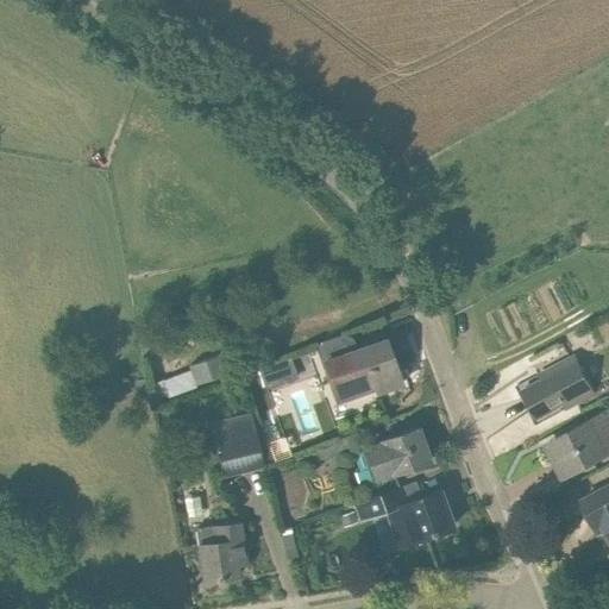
[(359,349),(357,343),(344,336),(322,344),(330,362),(349,356),(360,389),(374,384),(377,393),(402,384),(385,339),(359,349)]
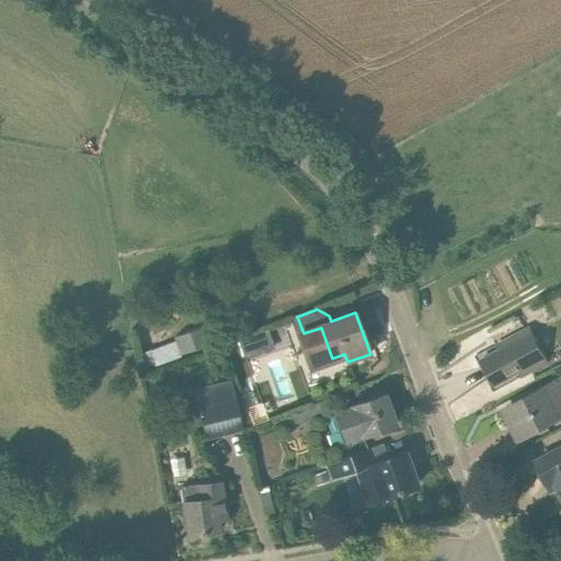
[(182,356),(210,345),(204,328),(175,339),(182,356)]
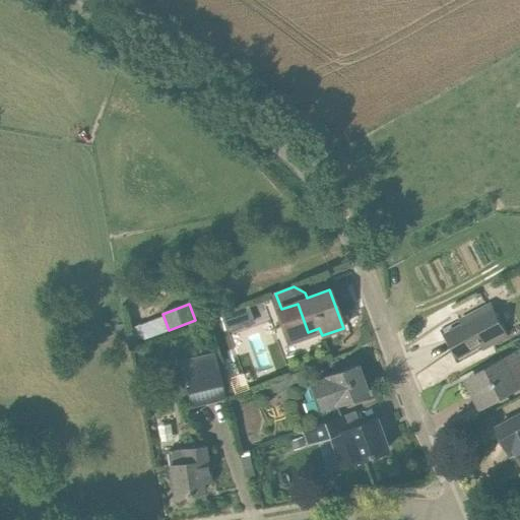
[(484,350),(508,338),(491,305),(467,317),(469,321),(447,332),(459,356),(481,345),(484,350)]
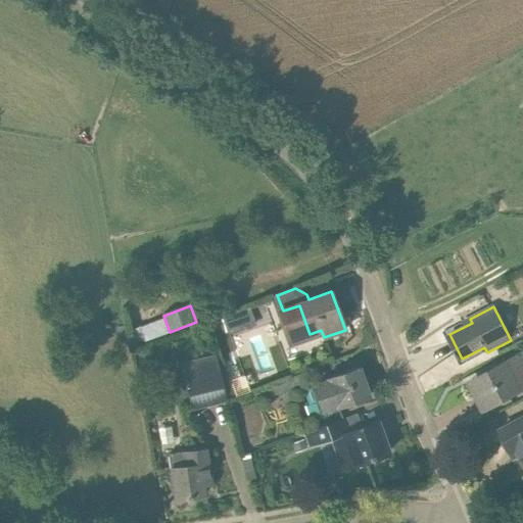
[(487,407),(520,389),(522,387),(522,353),(473,380),(487,407)]
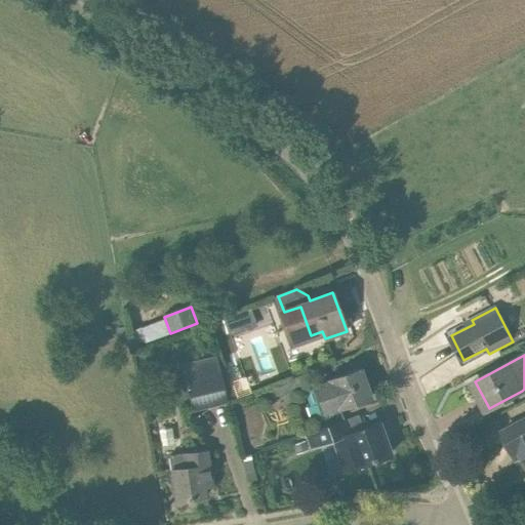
[(192,409),(228,401),(216,357),(180,365),(192,409)]
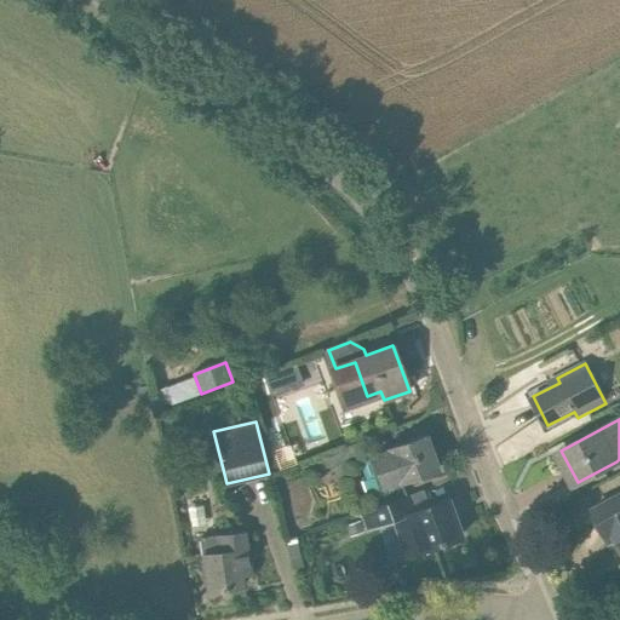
[(382,492),(401,484),(401,482),(437,469),(425,435),(389,448),(389,451),(369,458),(382,492)]
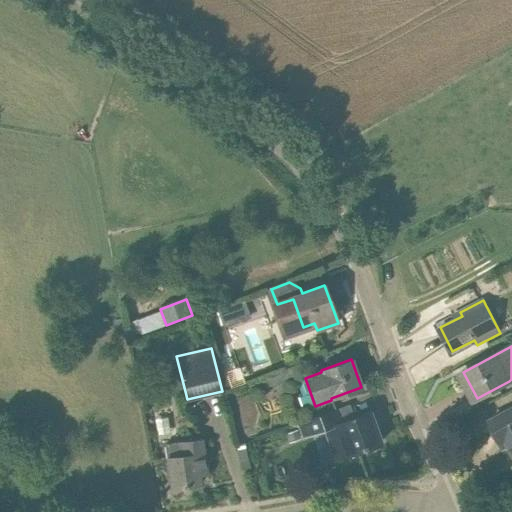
[(272,385),(301,374),(297,364),(263,378),(266,385),(271,383),(272,385)]
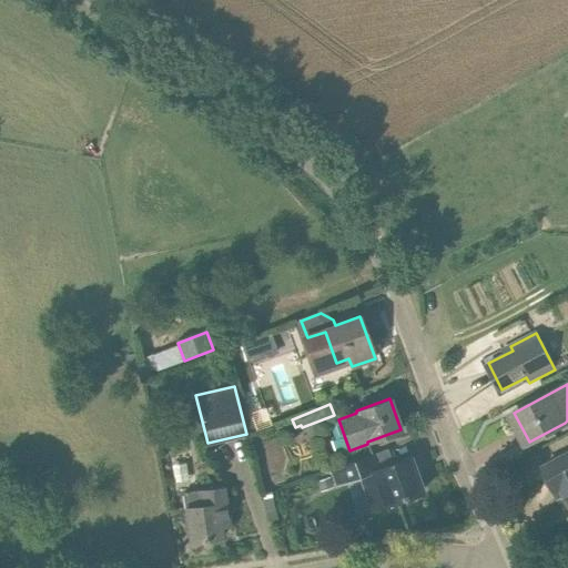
[(249,414),(254,430),(272,425),(266,407),(249,414)]
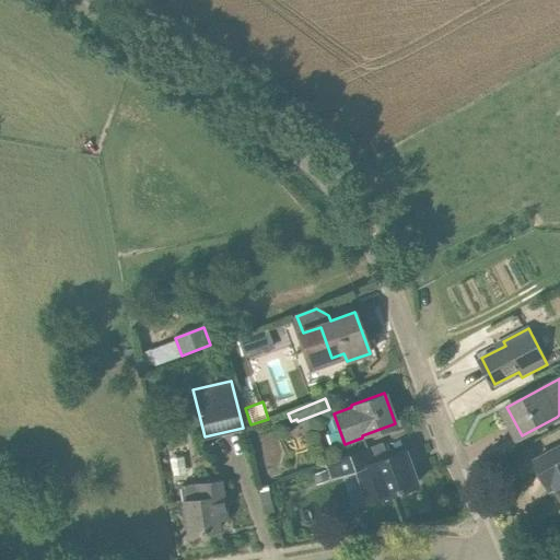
[(559,446),(535,459),(550,489),(557,486),(559,492),(559,446)]
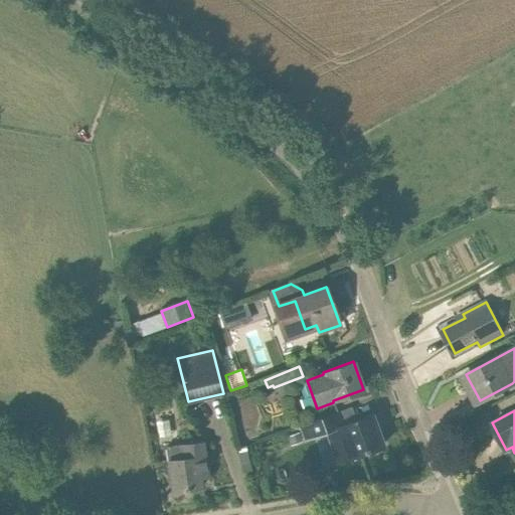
[(347,424),(342,412),(301,427),(307,443),(328,435),(337,462),(383,446),(372,415),(347,424)]
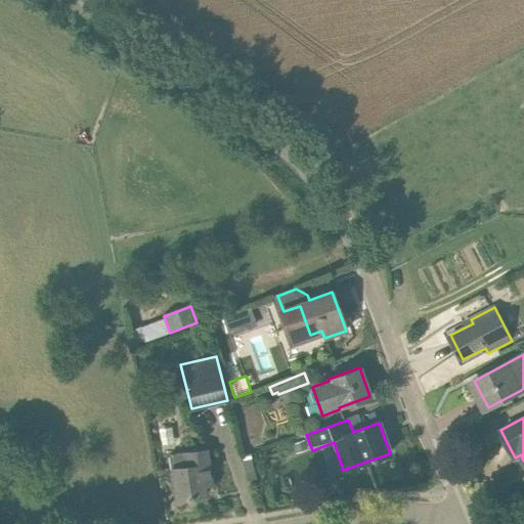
[(297,453),(307,449),(304,440),(294,444),(297,453)]
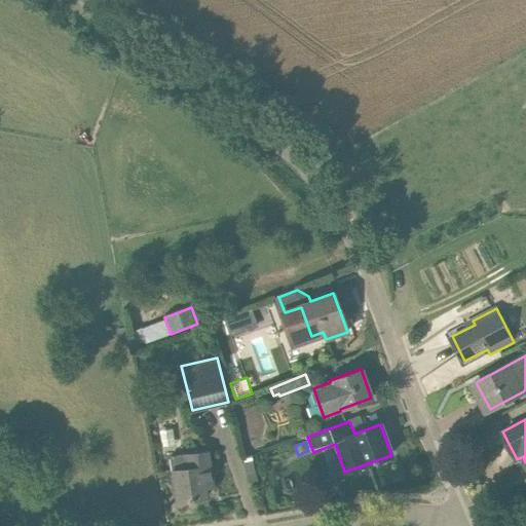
[(176,502),(205,497),(203,481),(212,479),(208,451),(168,457),(176,502)]
